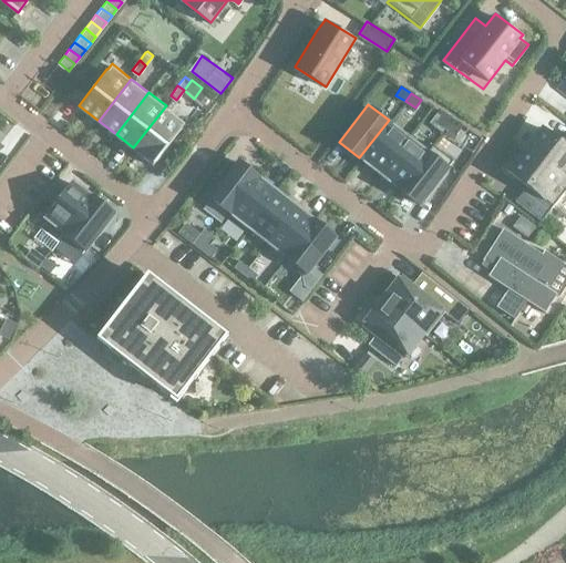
[(185,121),(166,105),(133,147),(153,163),(182,126),(181,126),(185,121)]
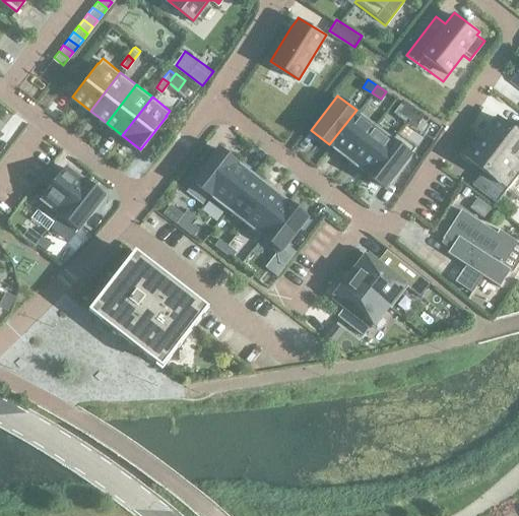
[(404,104),(400,111),(409,117),(413,110),(404,104)]
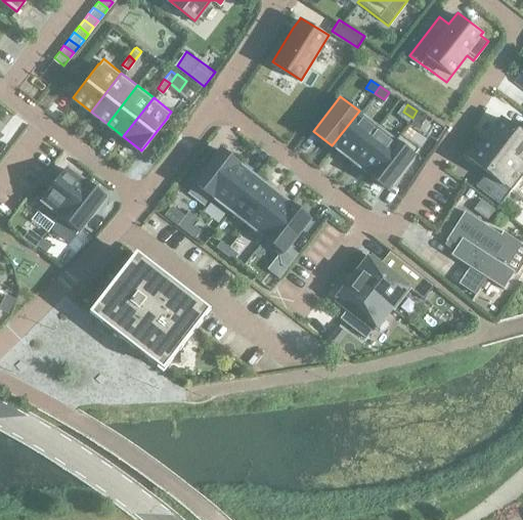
[(359,111),(332,145),(351,160),(378,125),(359,111)]
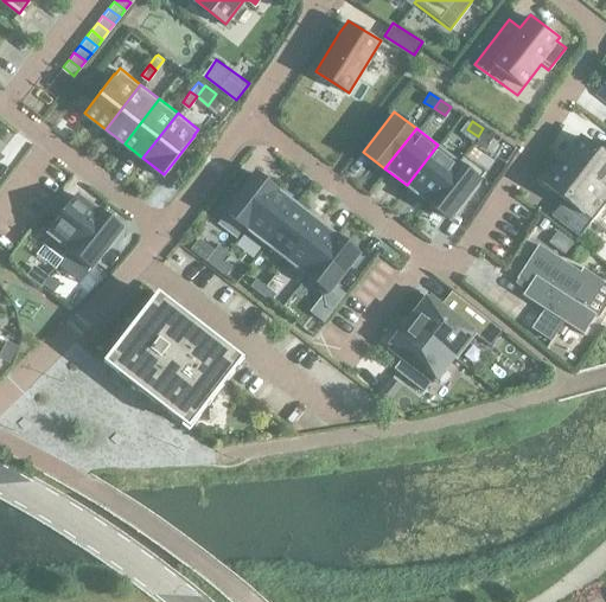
[(493,135),(483,128),(478,136),(489,143),(493,135)]
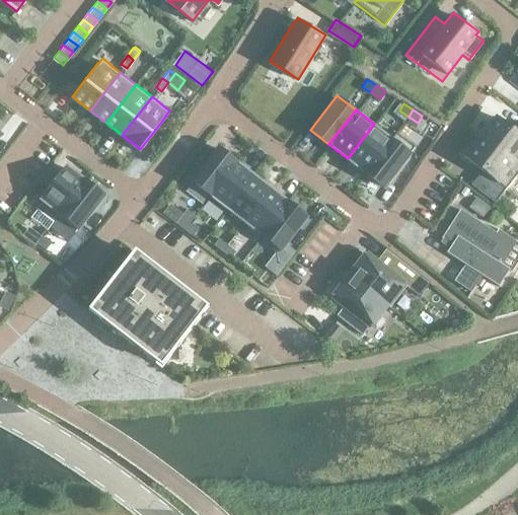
[(517,122),(513,128),(496,115),(481,135),(517,163),(517,122)]
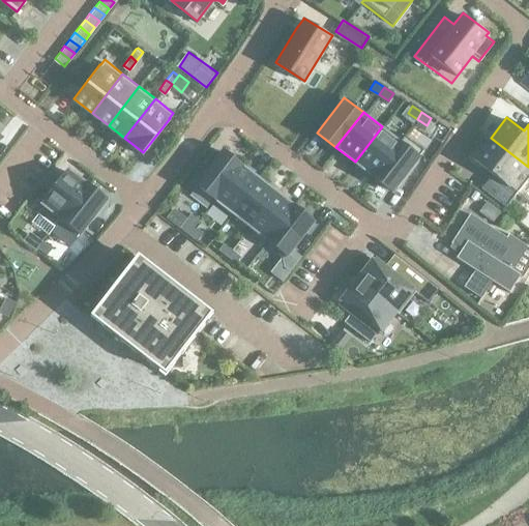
[(405,133),(400,140),(382,126),(355,162),(374,176),(407,135),(405,133)]
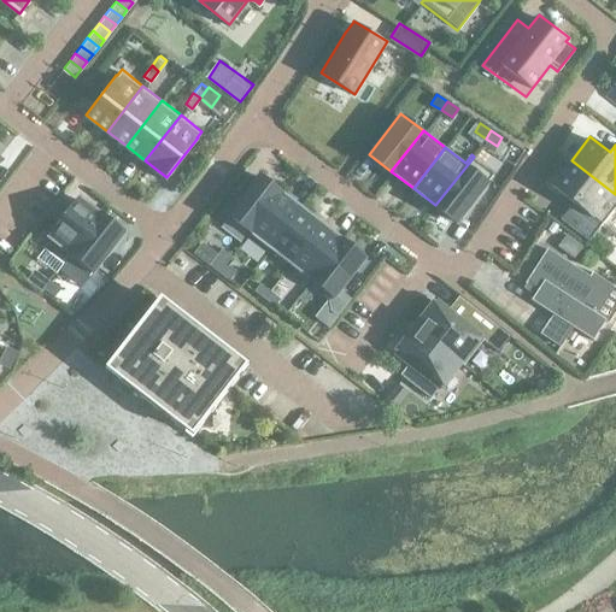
[(488,180),(494,172),(474,157),(435,205),(458,223),(491,181),(488,180)]
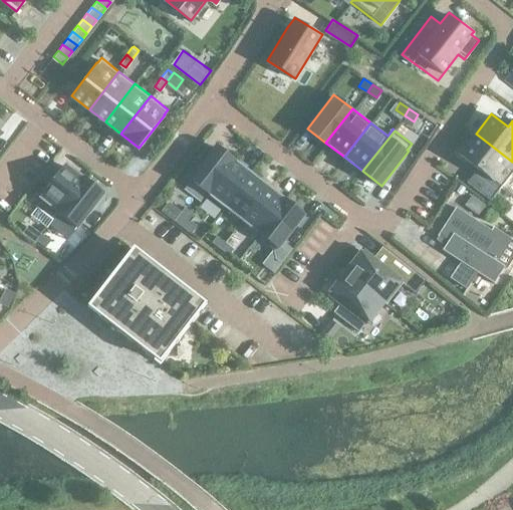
[(460,153),(478,167),(470,177),(493,195),(512,169),(512,162),(476,134),(460,153)]
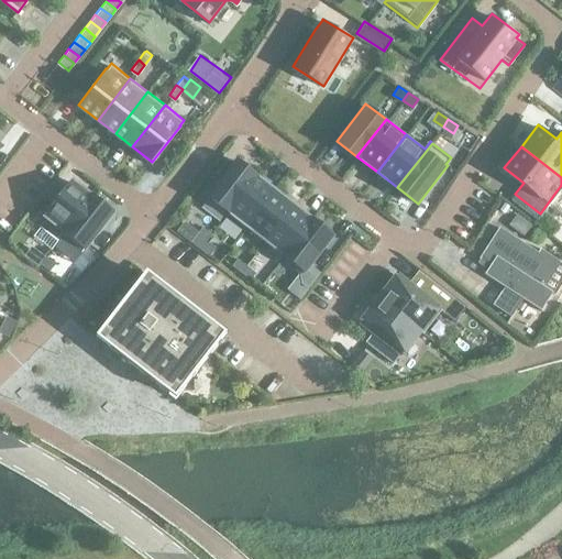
[(206,194),(228,211),(259,173),(235,155),(206,194)]
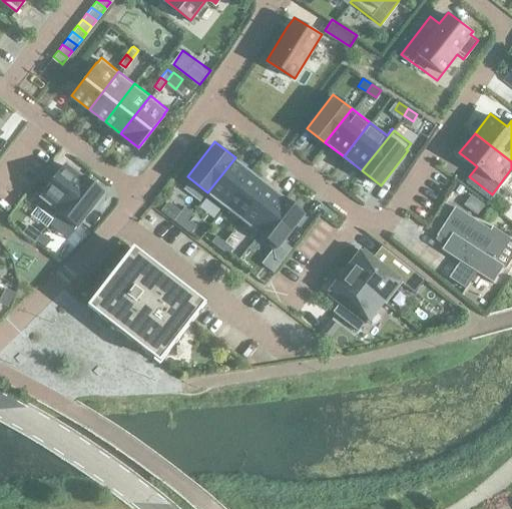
[(210,194),(224,205),(252,170),(235,157),(207,192),(210,194)]
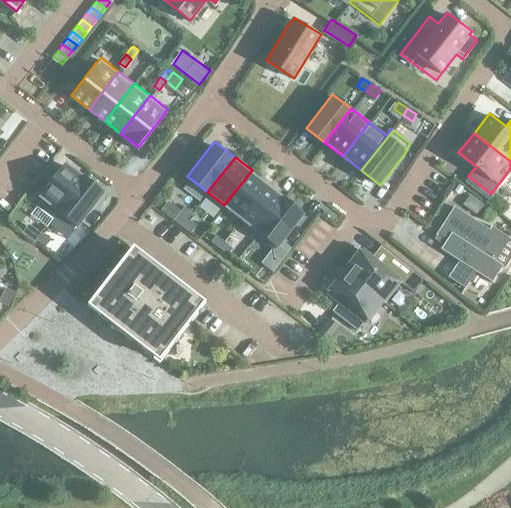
[(66,163),(36,202),(54,217),(57,213),(85,177),(66,163)]
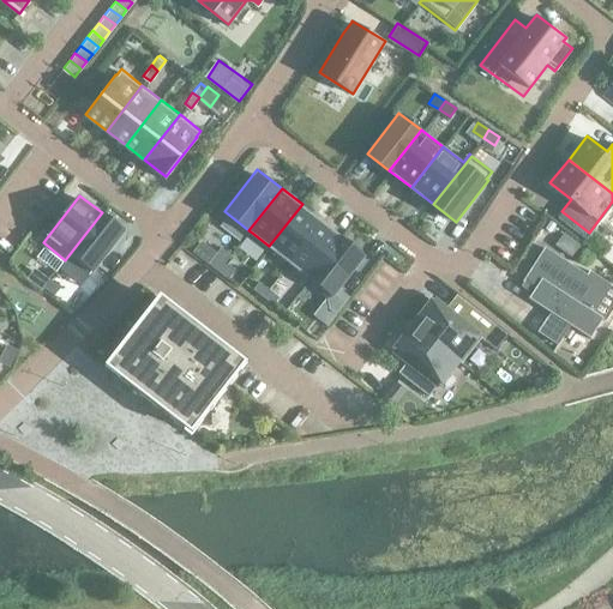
[(269,246),(289,261),(322,219),(302,204),(269,246)]
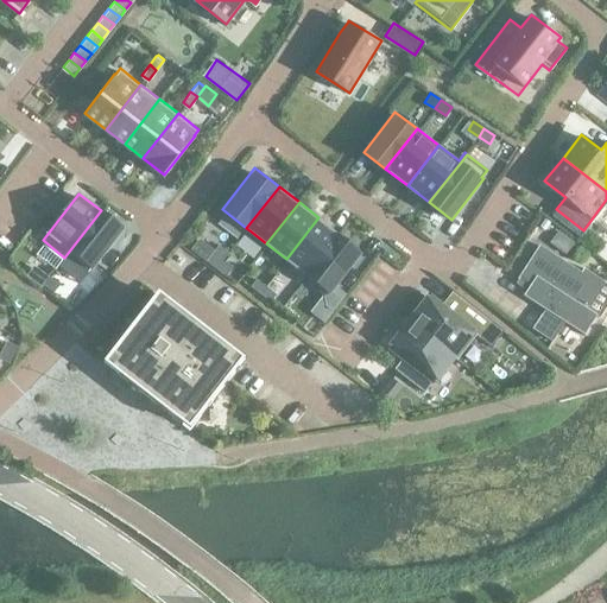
[(101,210),(68,253),(89,268),(121,227),(101,210)]
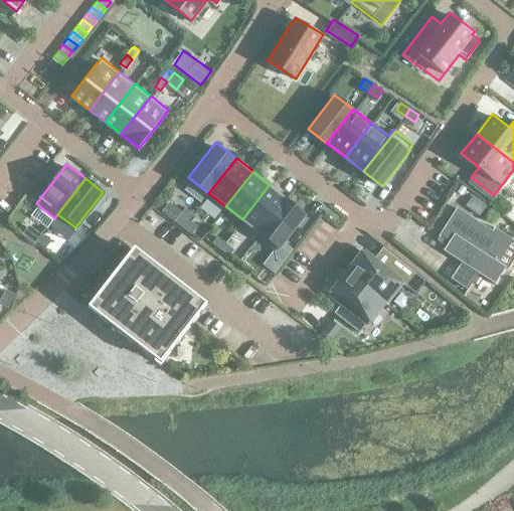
[(242,219),(260,232),(287,197),(270,184),(242,219)]
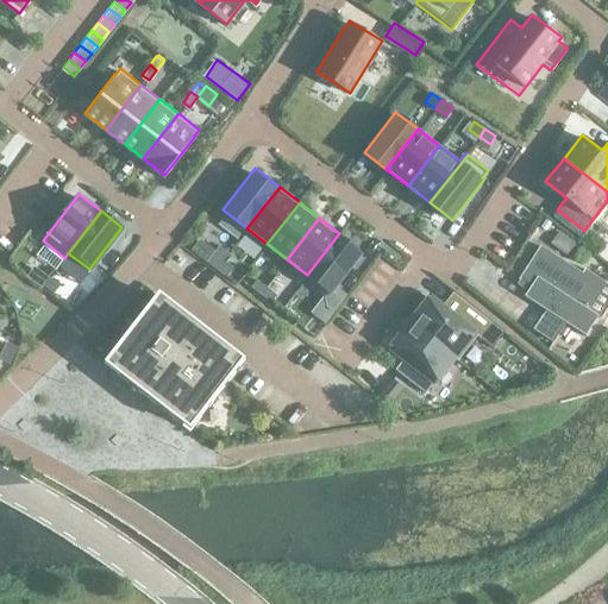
[(576,240),(561,228),(551,240),(566,252),(576,240)]
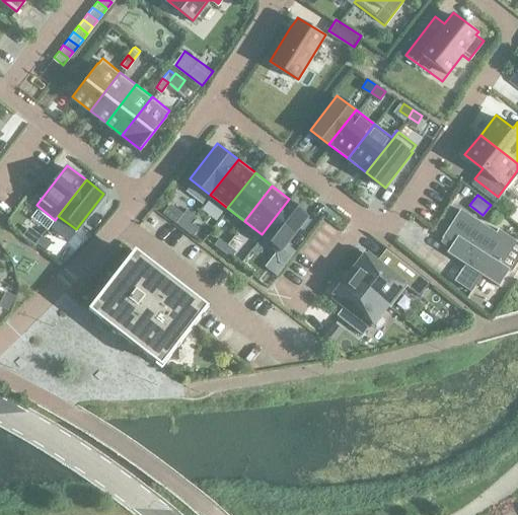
[(308,214),(289,199),(262,234),(281,249),(308,214)]
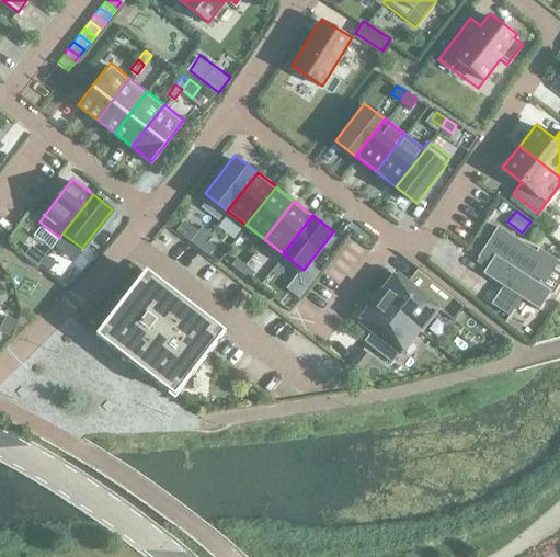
[(198,228),(191,239),(200,246),(205,238),(212,230),(202,224),(198,228)]
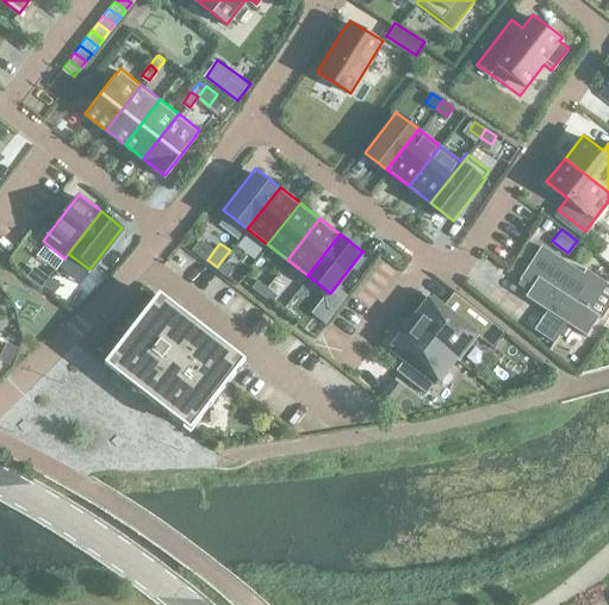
[(541,243),(521,275),(522,276),(533,284),(530,288),(527,293),(548,307),(535,326),(554,340),(567,319),(586,332),(598,313),(589,307),(607,279),(585,264),(584,266),(585,267),(584,269),(541,243)]
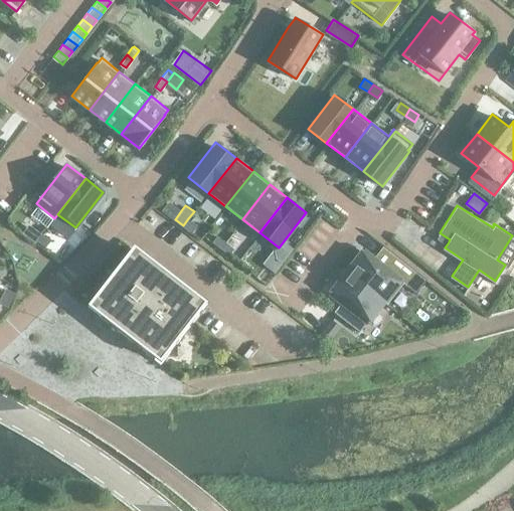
[(188,218),(183,225),(191,232),(197,225),(188,218)]
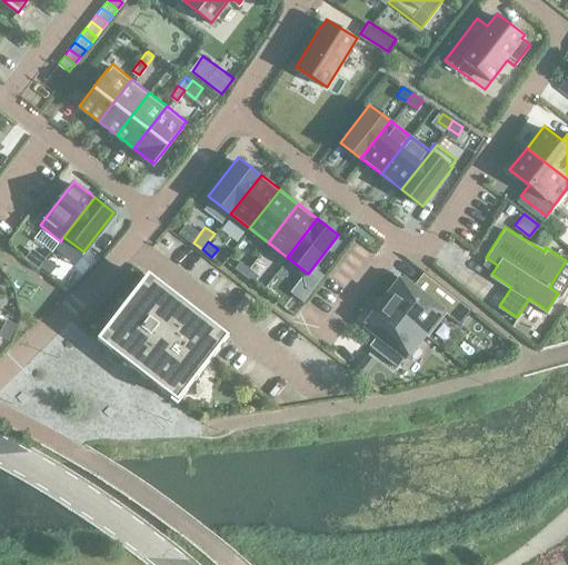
[(38,249),(31,257),(41,265),(47,257),(38,249)]
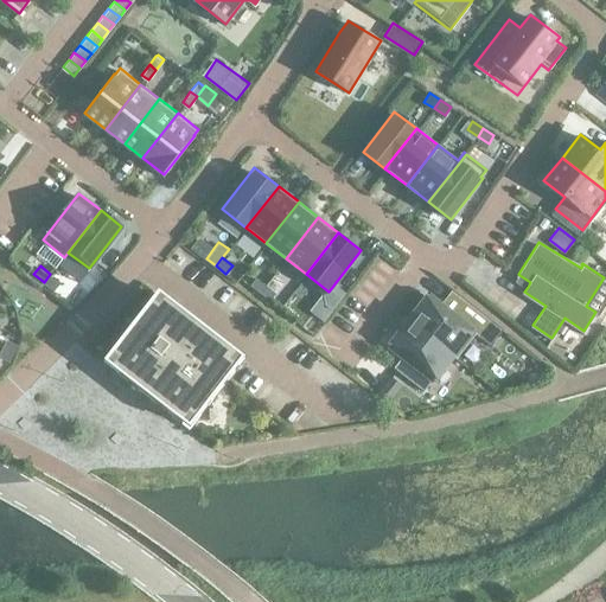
[(50,274),(44,282),(53,289),(59,281),(50,274)]
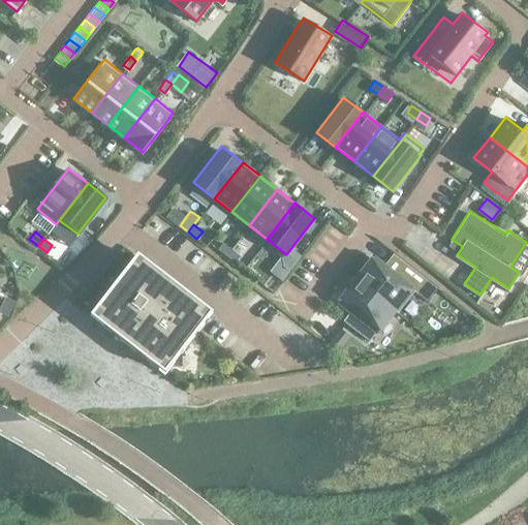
[(218,247),(226,254),(233,247),(223,240),(218,247)]
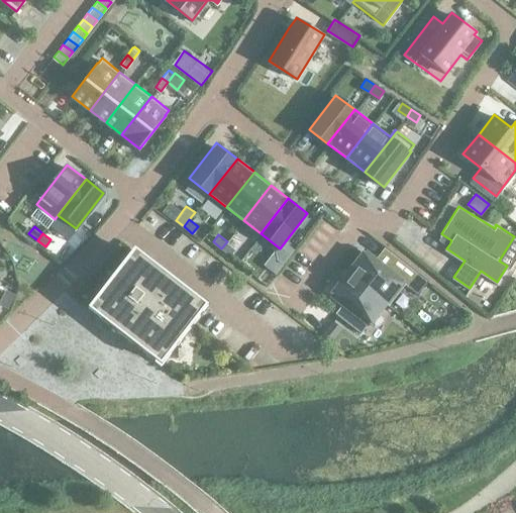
[(227,241),(221,248),(230,254),(235,247),(227,241)]
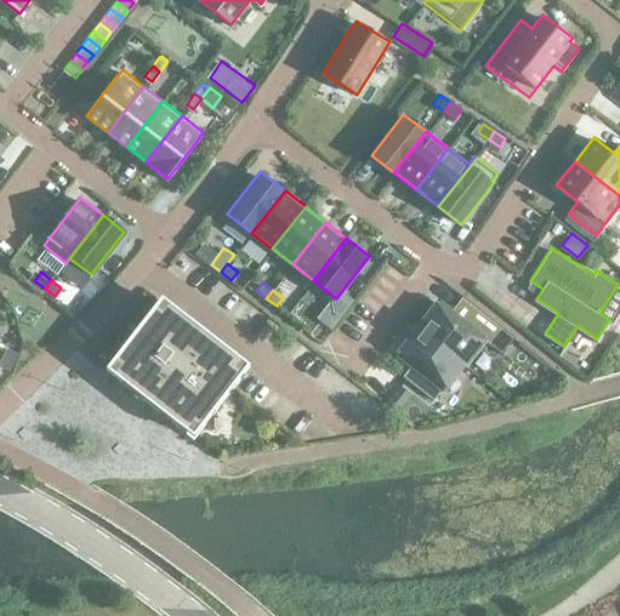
[(438,292),(416,321),(465,358),(464,360),(467,364),(487,338),(490,342),(500,329),(464,301),(459,308),(438,292)]
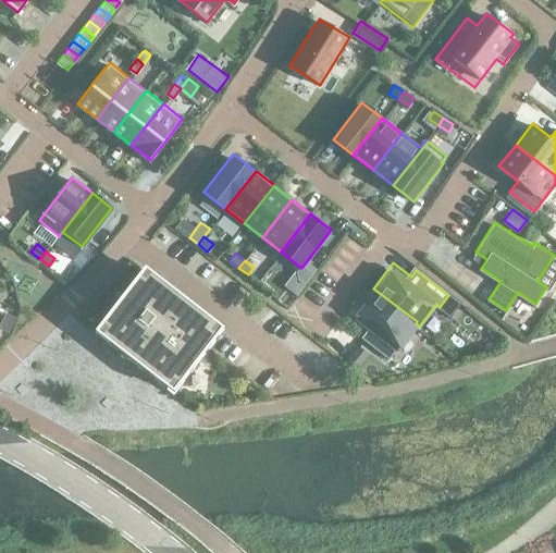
[(95,331),(174,392),(224,328),(145,267),(95,331)]
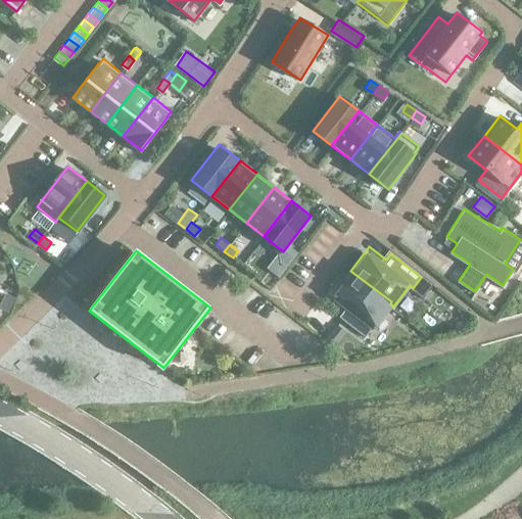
[(332,294),(348,308),(342,317),(366,334),(390,303),(391,301),(350,271),(332,294)]
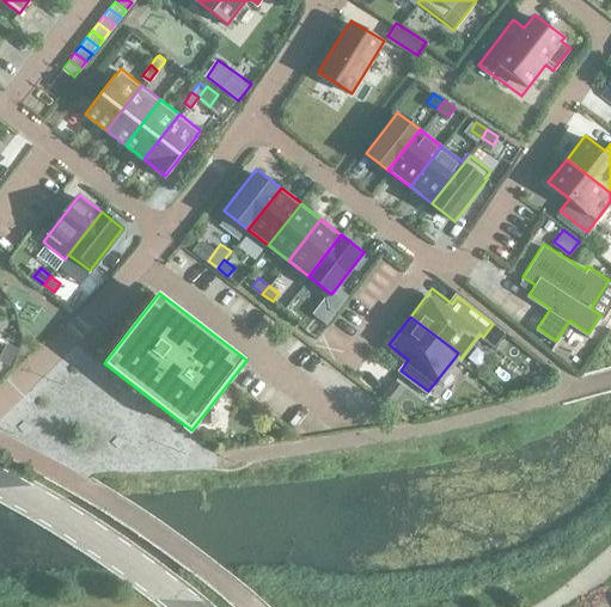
[(306,326),(305,327),(316,335),(322,326),(312,318),(306,326)]
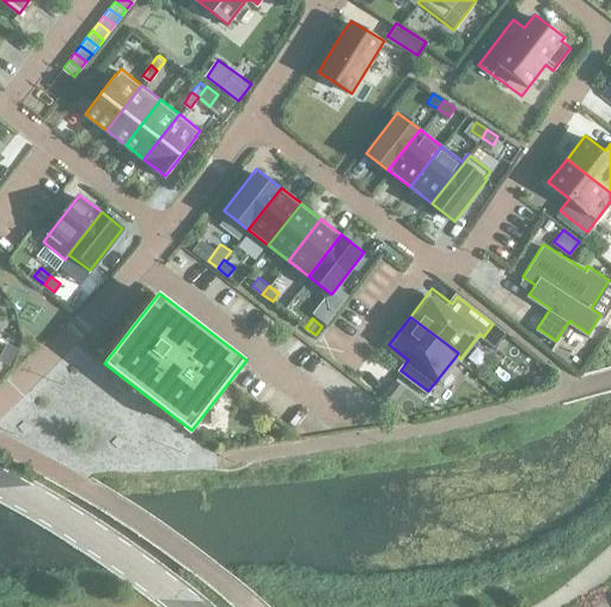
[(382,394),(386,398),(392,403),(405,386),(395,378),(382,394)]
